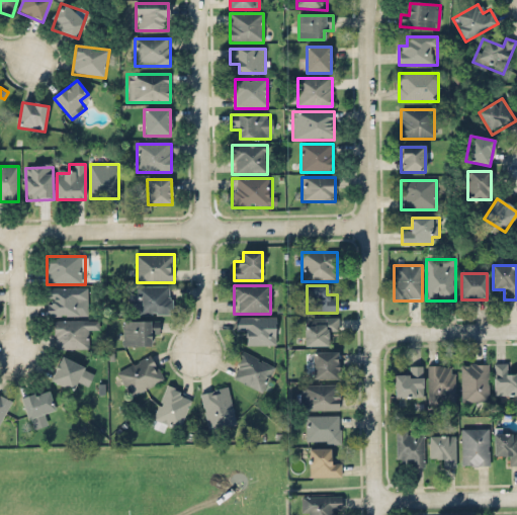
[(169,287),(137,287),(137,296),(128,296),(128,310),(138,310),(138,316),(169,316),(169,287)]
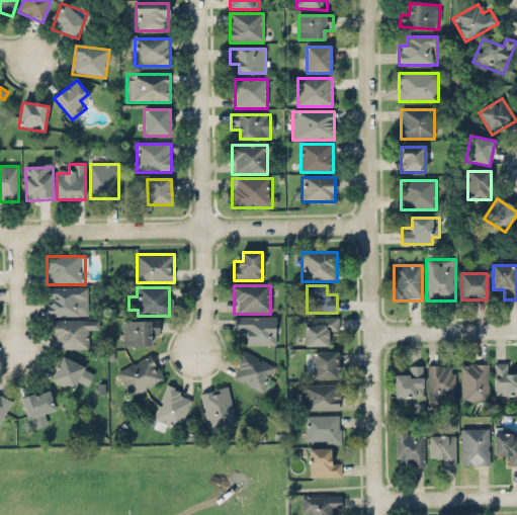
[(88,288),(47,288),(47,318),(88,318),(88,288)]
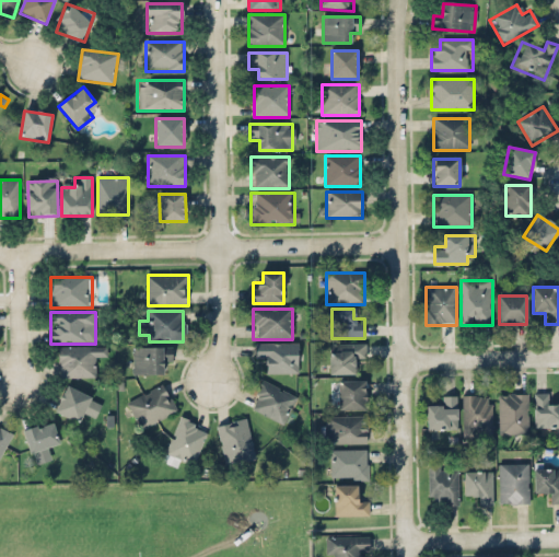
[(299,345),(256,345),(256,363),(267,363),(267,373),(299,373),(299,345)]
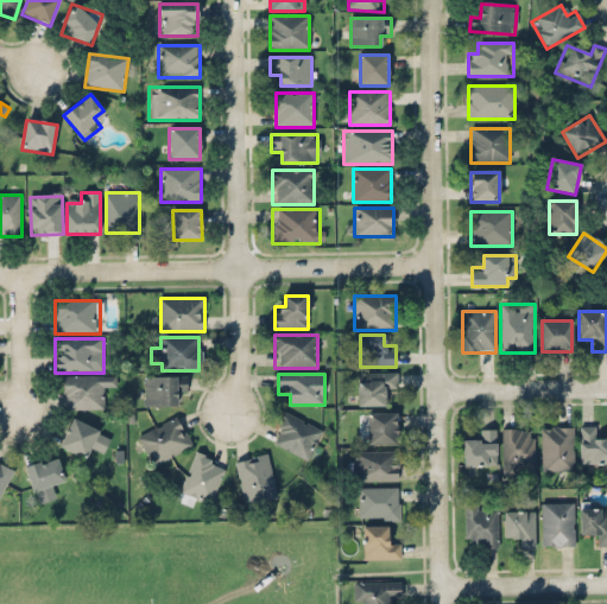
[(358,374),(358,408),(386,408),(386,394),(397,394),(397,374),(358,374)]
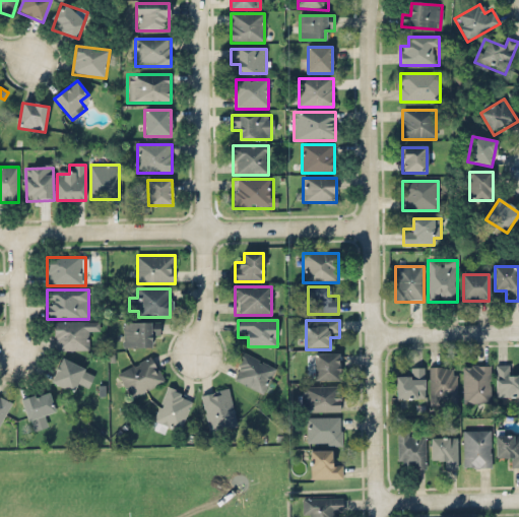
[(88,351),(88,331),(99,331),(99,323),(54,323),(54,351),(88,351)]
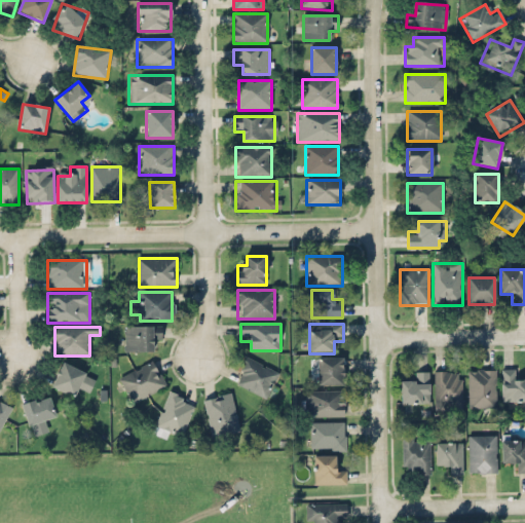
[(125,327),(125,352),(153,352),(153,342),(161,342),(160,327),(125,327)]
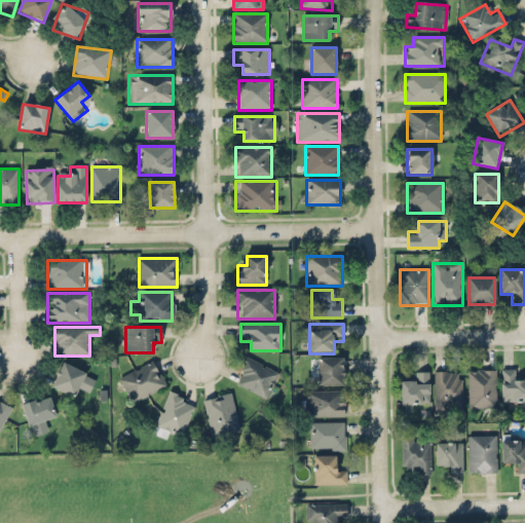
[(234,384),(267,400),(279,373),(246,358),(234,384)]
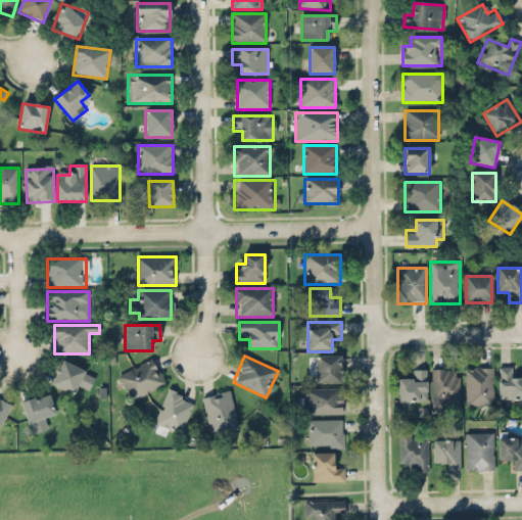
[(316,384),(342,384),(342,357),(316,357),(316,384)]
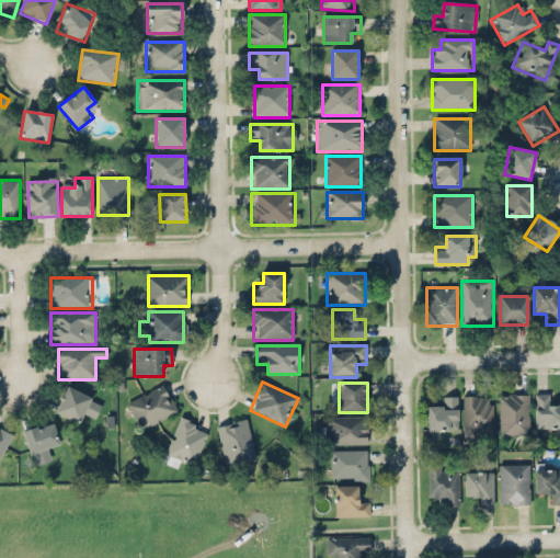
[(86,414),(93,420),(102,407),(70,386),(55,410),(79,425),(86,414)]
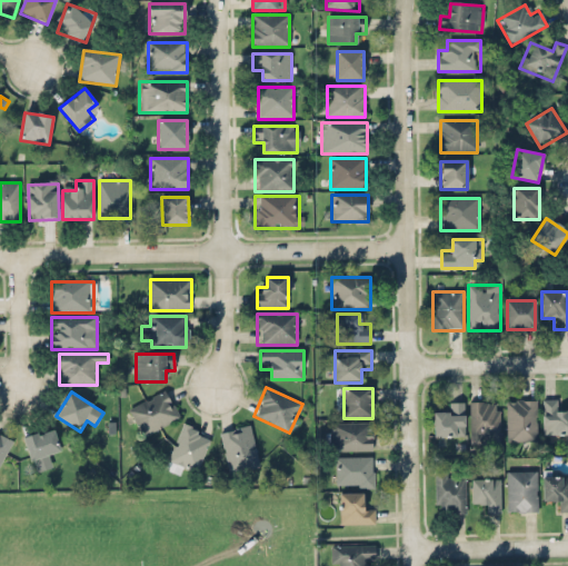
[(129,409),(141,438),(180,420),(167,391),(129,409)]
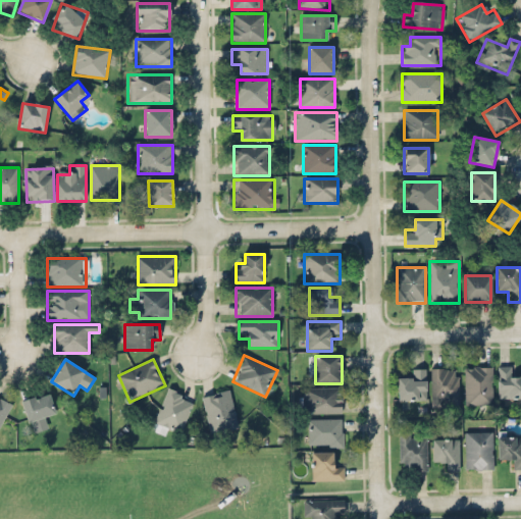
[(465,406),(493,406),(493,367),(465,367),(465,406)]
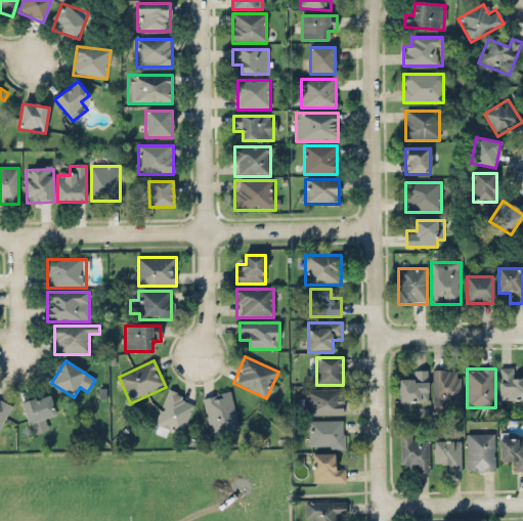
[(500,368),(500,401),(522,401),(522,380),(512,380),(512,368),(500,368)]
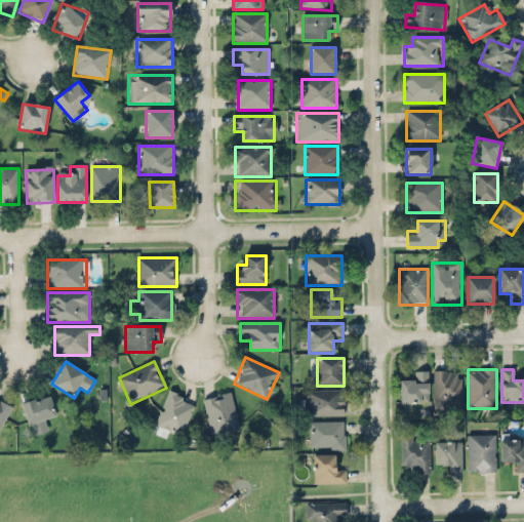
[(434,410),(462,410),(462,371),(434,371),(434,410)]
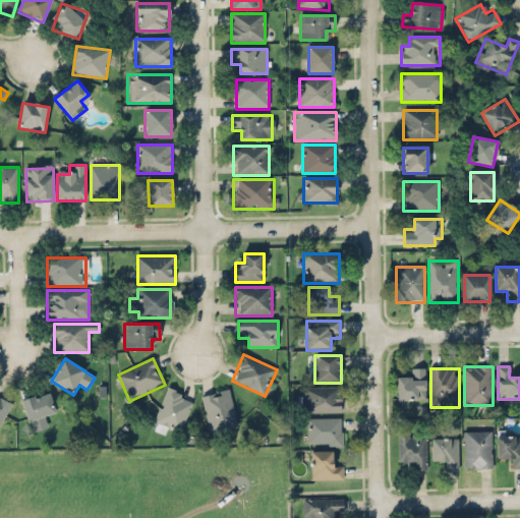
[(425,369),(407,369),(407,380),(397,380),(397,401),(425,401),(425,369)]
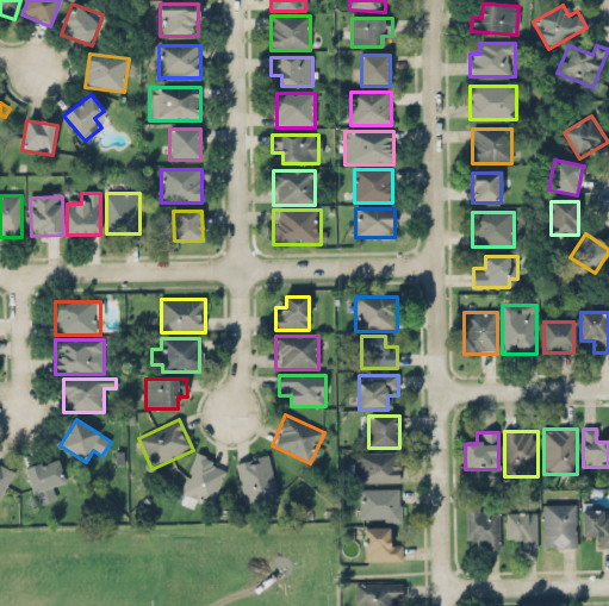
[(398,454),(352,454),(352,483),(398,483),(398,454)]
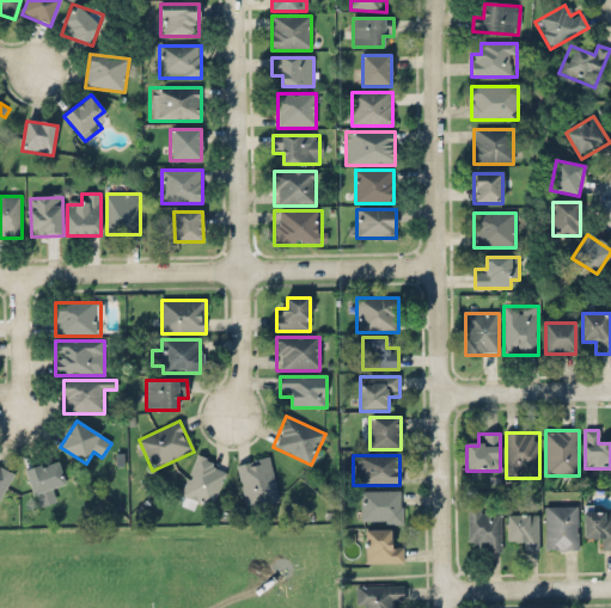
[(212,508),(230,470),(199,456),(176,504),(196,514),(201,503),(212,508)]
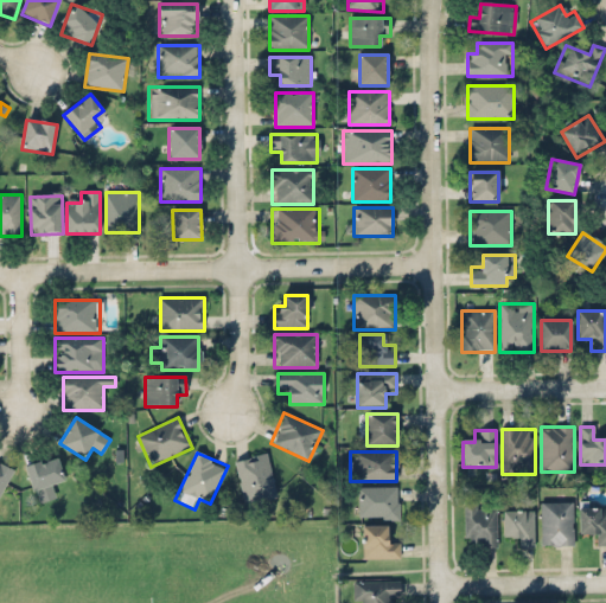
[(246,506),(279,498),(267,453),(234,462),(246,506)]
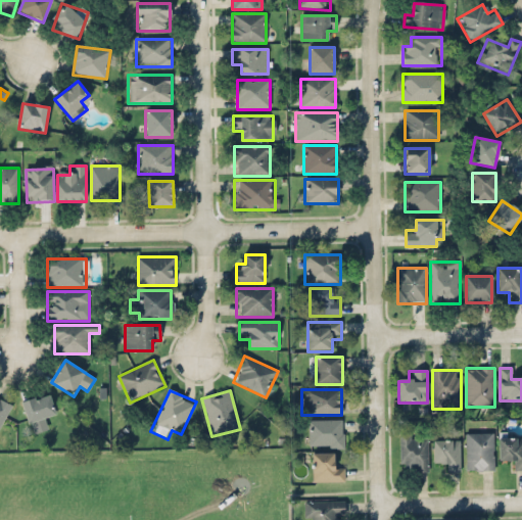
[(22,403),(32,434),(50,429),(46,419),(56,416),(49,394),(22,403)]
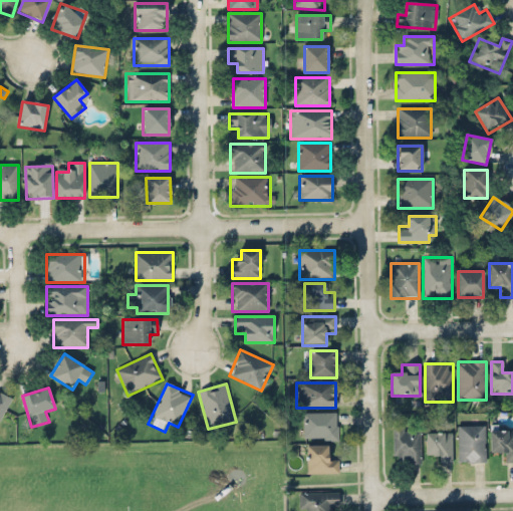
[(0,421),(12,400),(0,393),(0,421)]
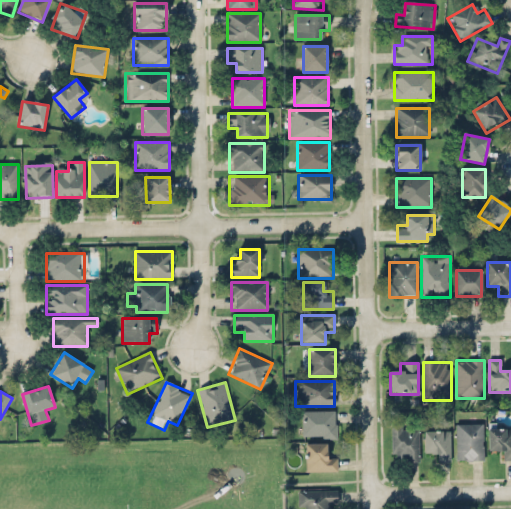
[(336,412),(302,412),(302,439),(336,439),(336,412)]
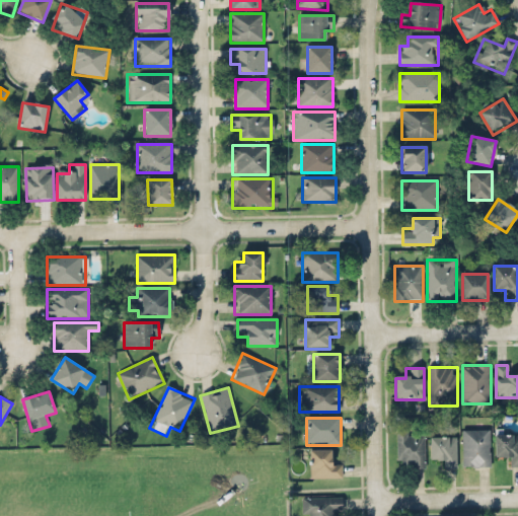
[(425,469),(425,438),(416,438),(416,430),(396,430),(396,460),(405,460),(405,469),(425,469)]
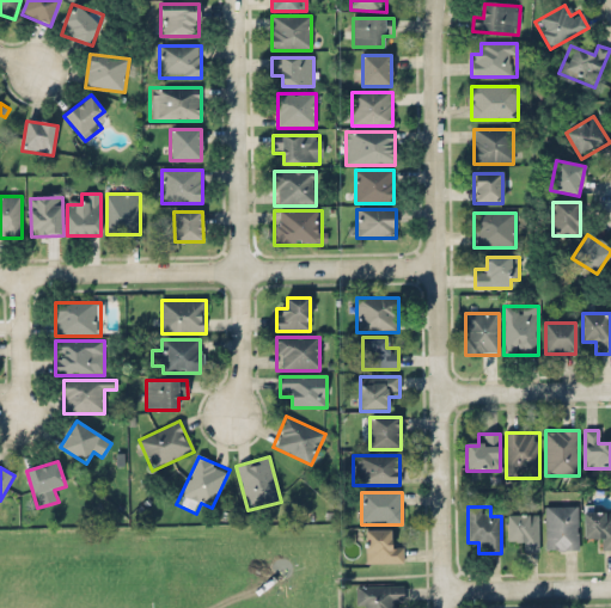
[(579,552),(579,508),(545,508),(545,552),(579,552)]
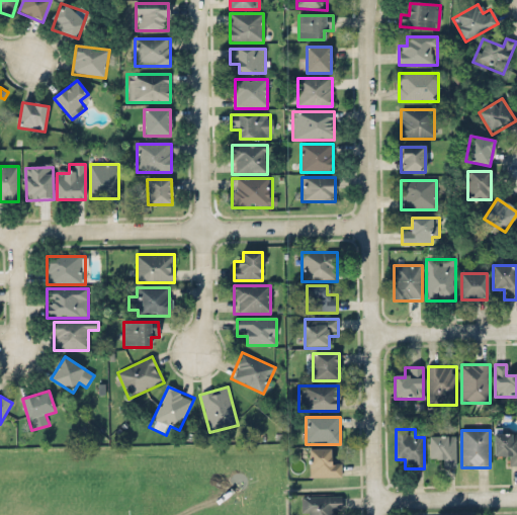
[(494,456),(504,456),(504,466),(516,466),(516,432),(494,432),(494,456)]
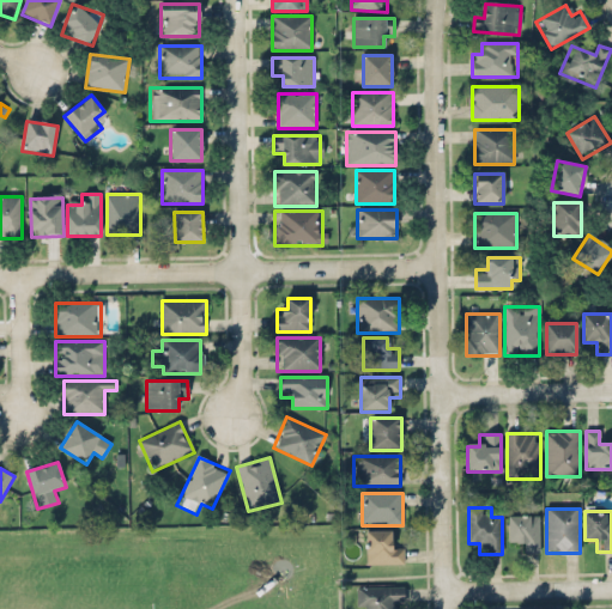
[(508,542),(520,542),(520,554),(540,554),(540,517),(508,517),(508,542)]
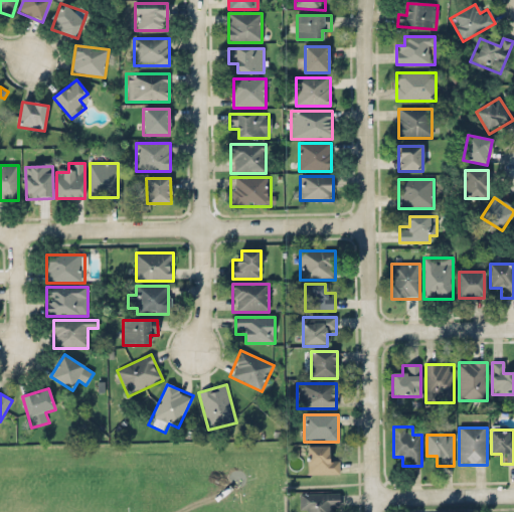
[(329,448),(308,448),(308,475),(339,475),(339,458),(329,458),(329,448)]
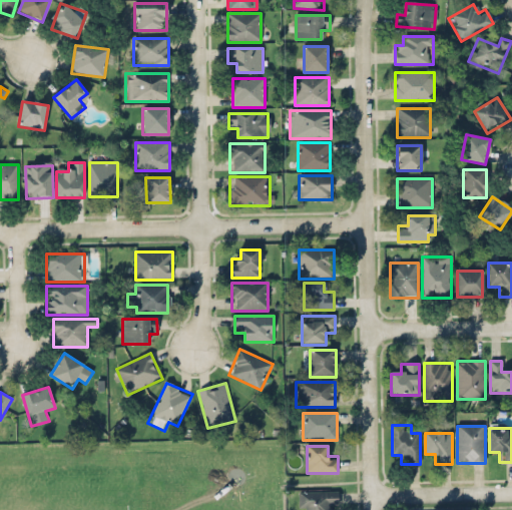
[(299,493),(299,509),(329,509),(329,508),(338,508),(338,493),(299,493)]
